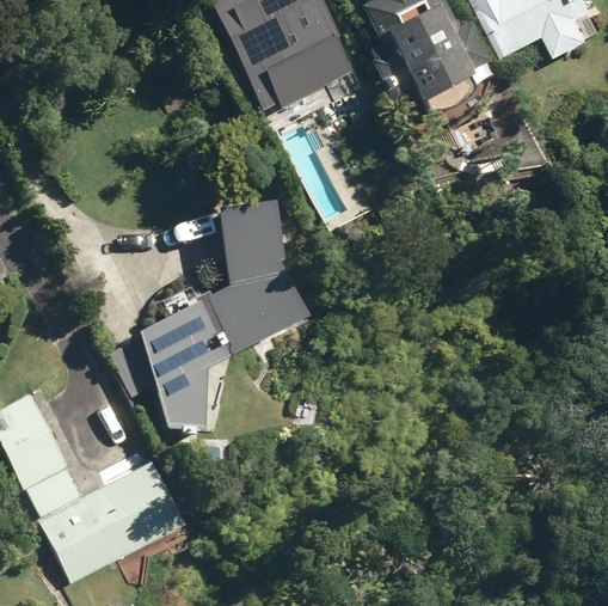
[(204,0),(202,1),(243,81),(333,34),(317,0),(204,0)]
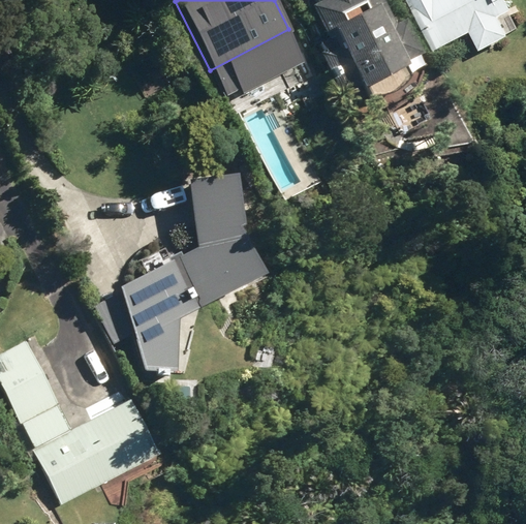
[(318,51),(339,92),(358,83),(360,88),(405,66),(402,60),(420,52),(402,17),(393,21),(382,0),(315,0),(316,1),(309,6),(325,37),(318,40),(322,49),(318,51)]
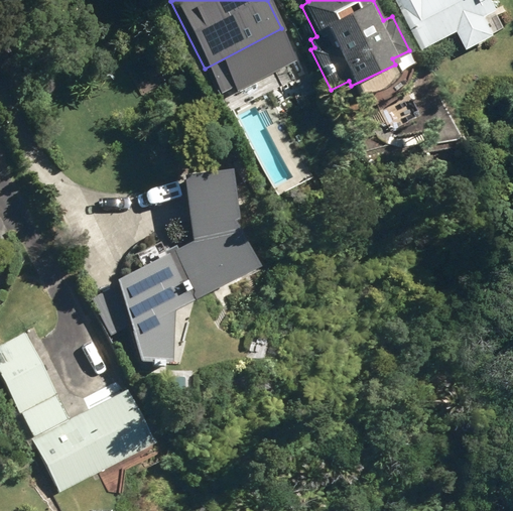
[(402,0),(428,47),(463,29),(473,46),(495,34),(495,33),(508,26),(494,0),(402,0)]
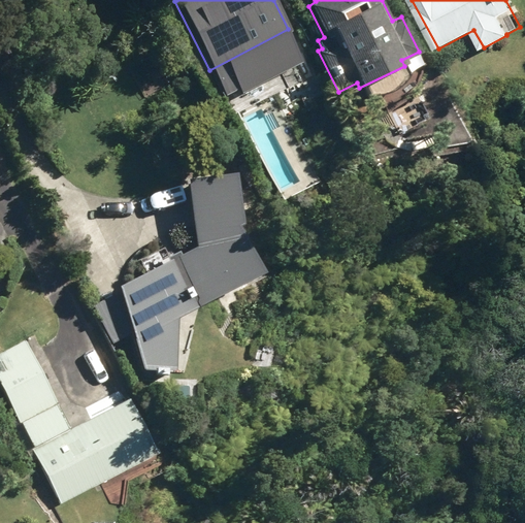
[(264,162),(273,163),(281,157),(282,146),(275,139),(266,138),(259,143),(258,154),(264,162)]
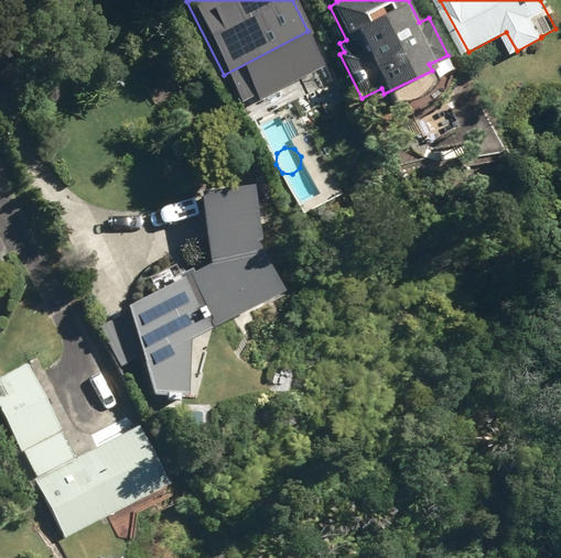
[(206,171),(216,184),(245,162),(235,150),(206,171)]
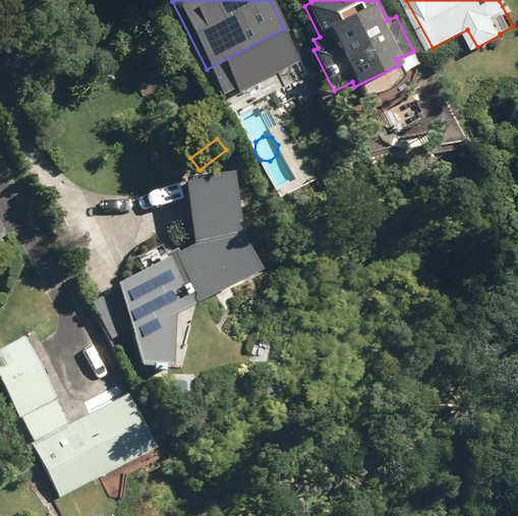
[(212,209),(233,229),(257,204),(236,183),(212,209)]
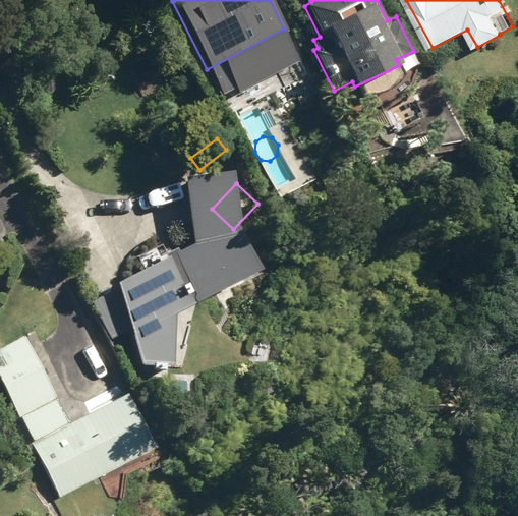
[(120,340),(131,362),(142,356),(131,334),(152,323),(154,329),(166,323),(167,326),(184,317),(182,313),(189,309),(186,305),(239,277),(224,249),(166,280),(162,272),(131,287),(135,296),(110,308),(125,337),(120,340)]
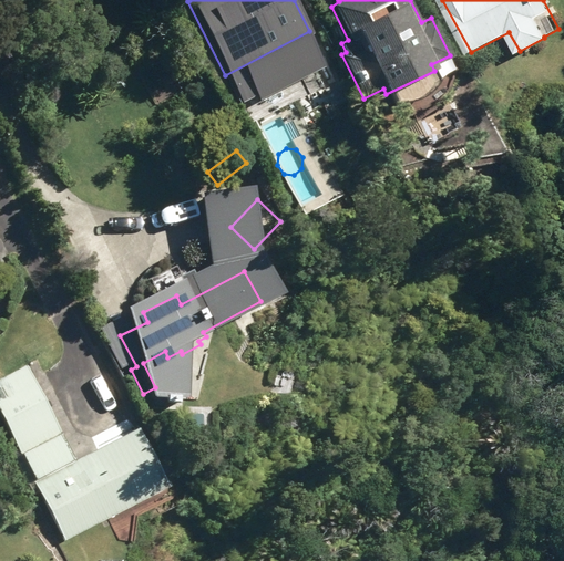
[(0,378),(0,407),(64,540),(170,488),(140,428),(72,461),(42,402),(59,394),(49,374),(33,382),(26,367),(0,378)]
